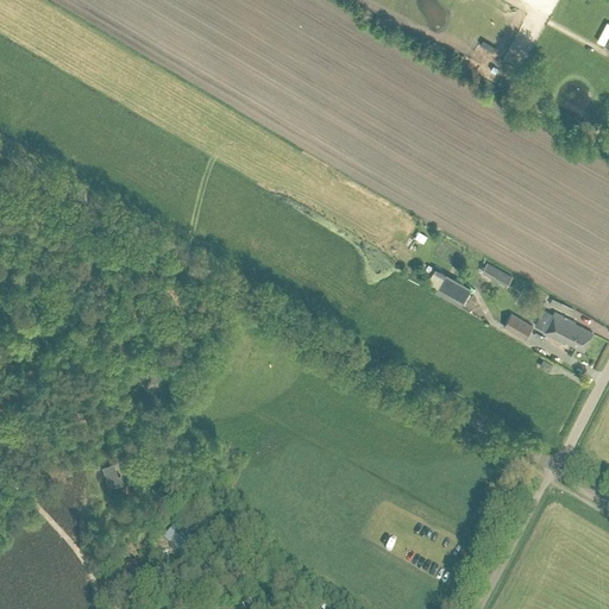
[(427,232),(437,236),(440,227),(431,224),(427,232)]
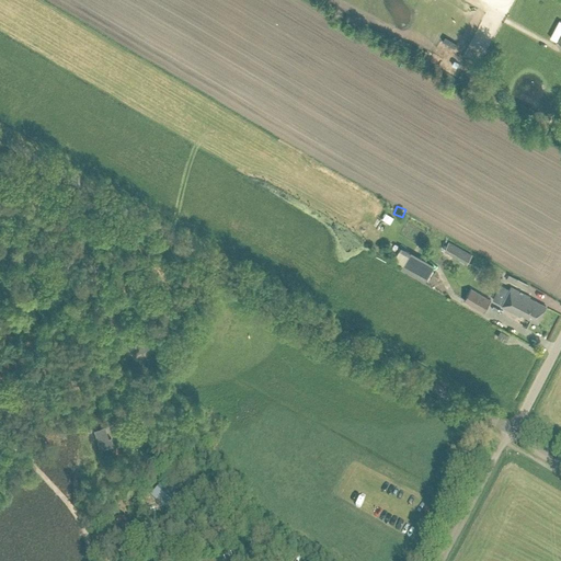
[(382,218),(390,222),(393,217),(386,213),(382,218)]
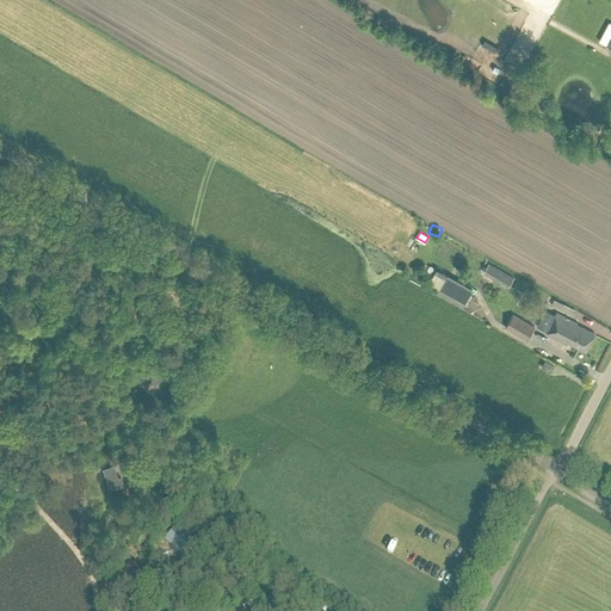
[(467,290),(475,279),(461,269),(452,279),(467,290)]
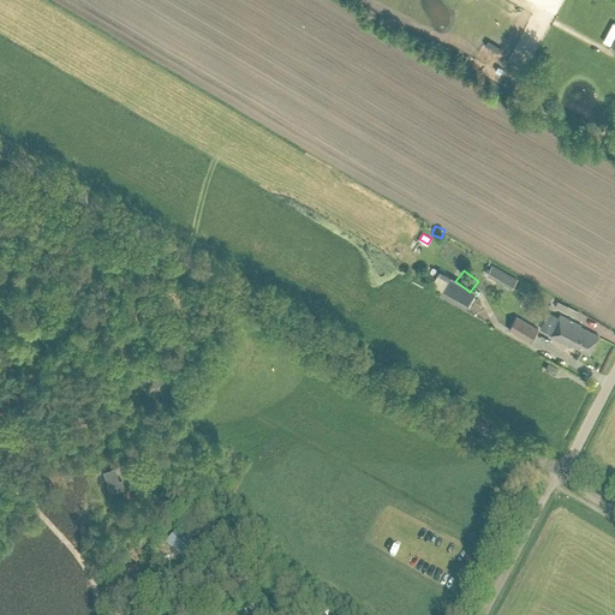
[(467,306),(473,297),(461,290),(454,300),(467,306)]
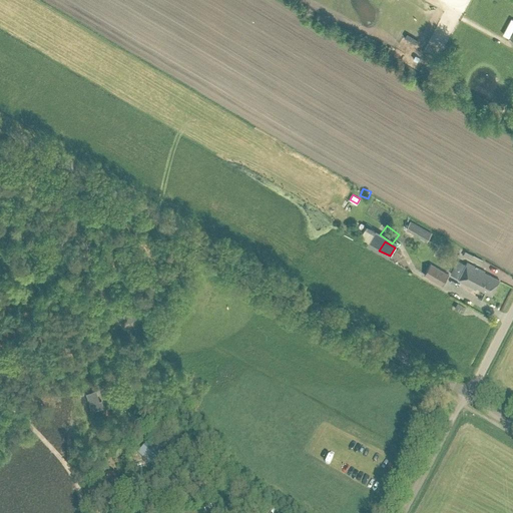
[(483,273),(484,271),(484,270),(478,267),(467,261),(466,263),(457,280),(475,288),(476,285),(492,293),(498,280),(483,273)]
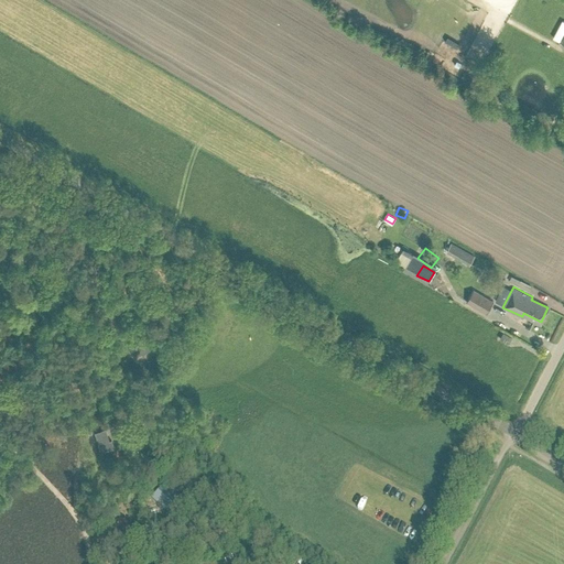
[(492,301),(473,289),(466,302),(486,313),(492,301)]
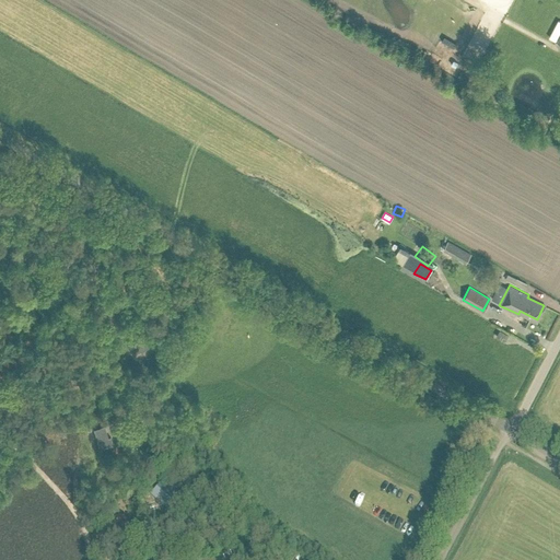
[(508,310),(504,315),(514,322),(517,317),(508,310)]
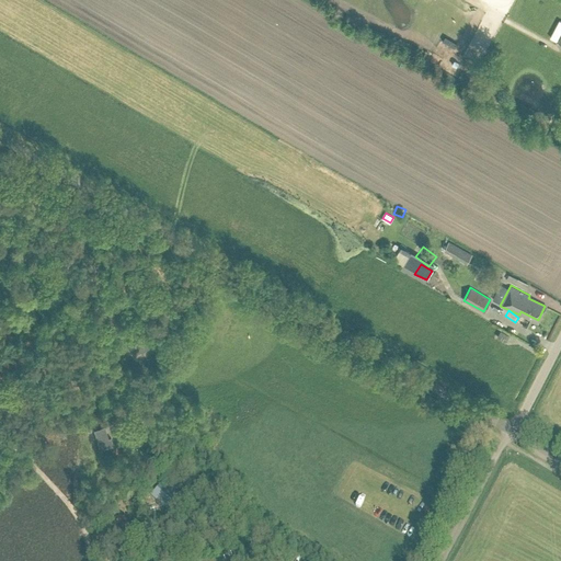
[(507,334),(500,330),(496,335),(504,340),(507,334)]
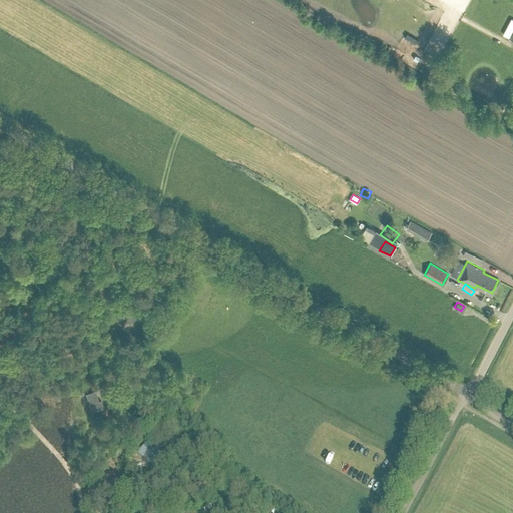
[(131,308),(128,303),(113,313),(120,324),(132,316),(128,310),(131,308)]
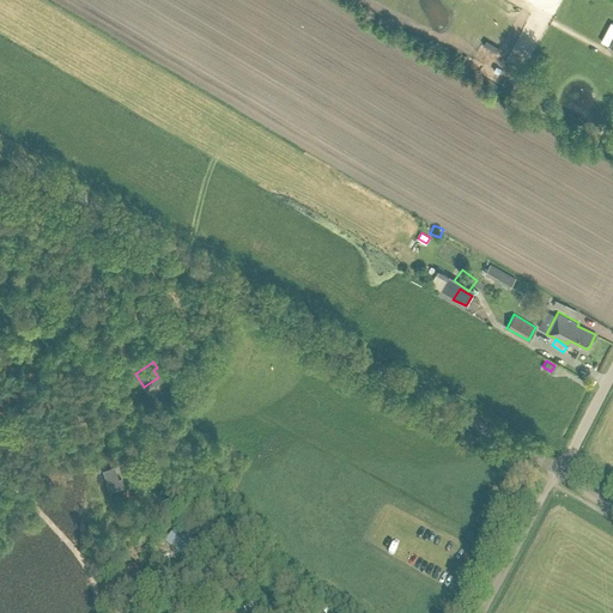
[(114,475),(110,463),(101,466),(107,487),(120,484),(116,474),(114,475)]
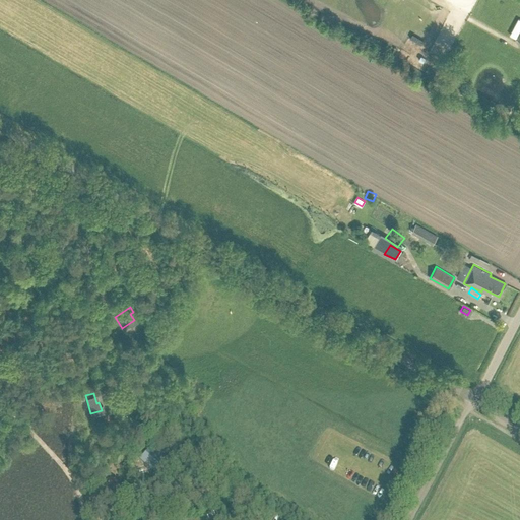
[(164,465),(149,453),(144,459),(157,472),(164,465)]
